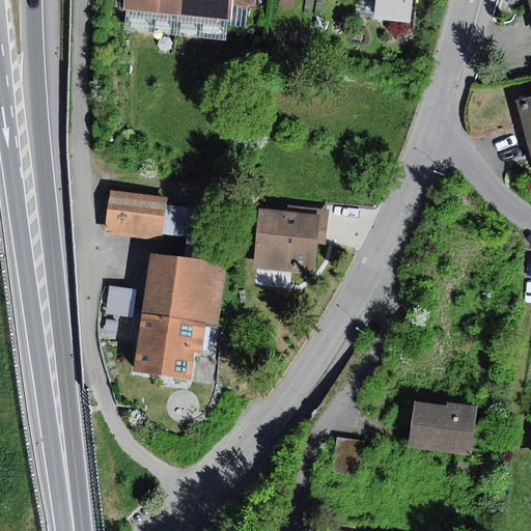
[(180,0),(124,0),(124,8),(128,8),(179,15),(180,0)]
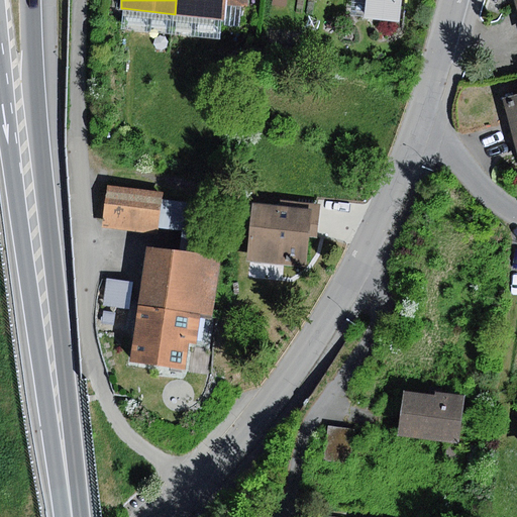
[(227,0),(176,0),(175,14),(221,19),(225,19),(226,6),(227,0)]
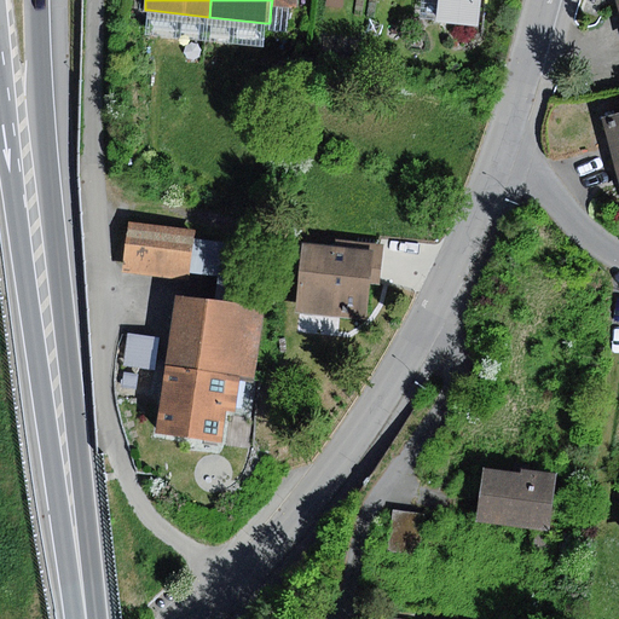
[(272,0),(271,7),(298,10),(298,0),(272,0)]
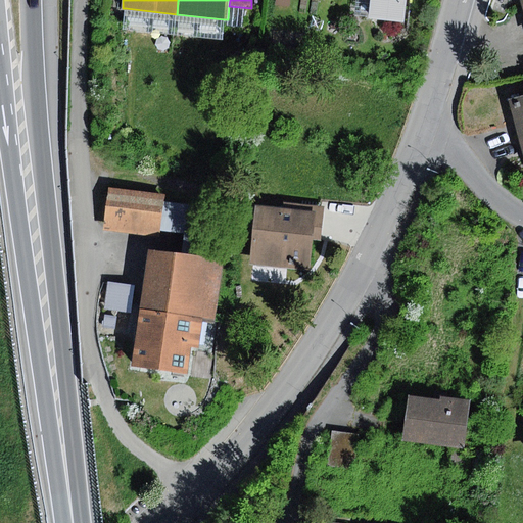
[(370,0),(355,0),(354,15),(369,17),(370,0)]
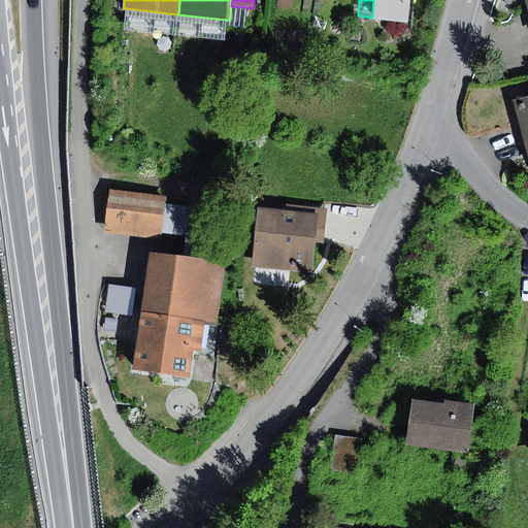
[(409,0),(373,0),(372,18),(408,22),(409,0)]
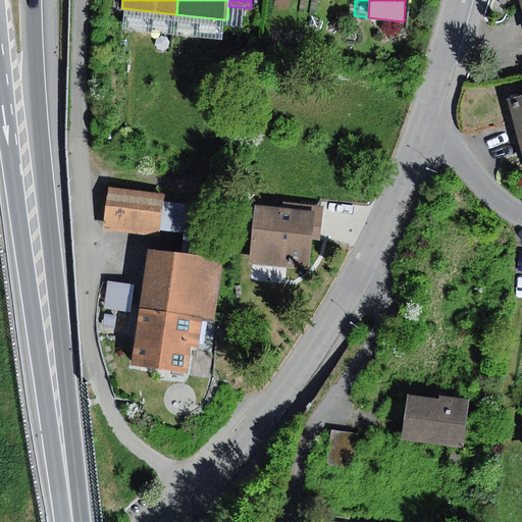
[(176,14),(125,8),(123,30),(174,36),(176,14)]
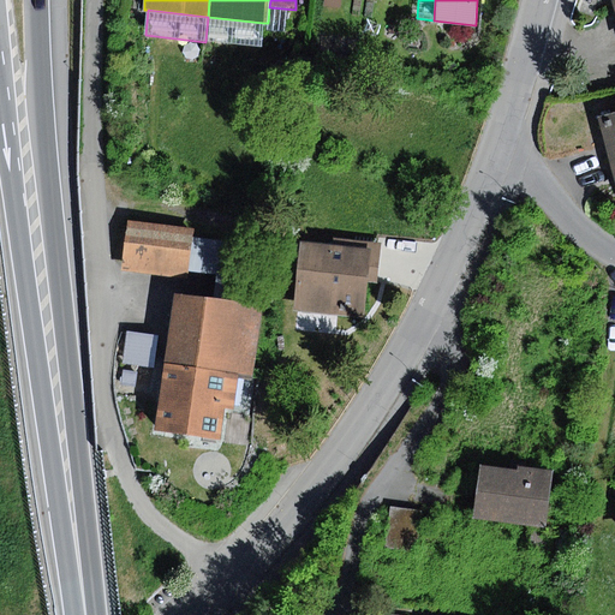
[(263,23),(208,17),(206,42),(261,47),(263,23)]
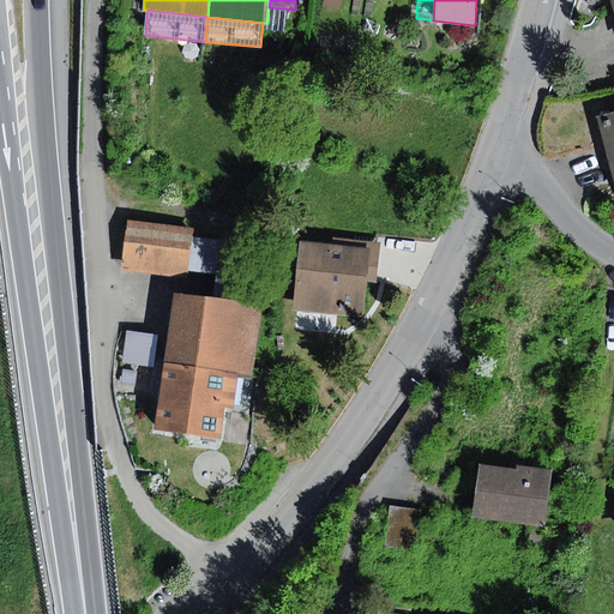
[(613,113),(599,118),(613,172),(613,113)]
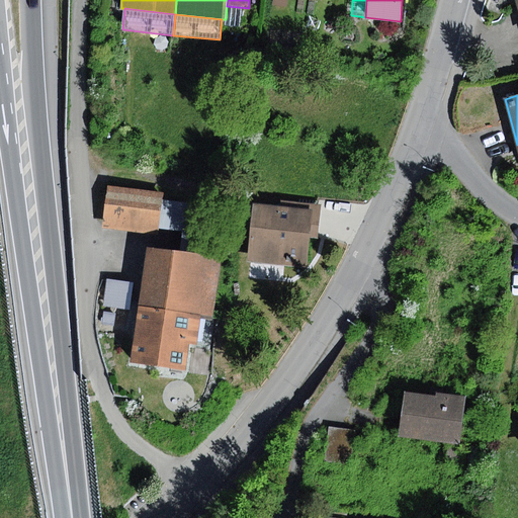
[(164,194),(107,187),(102,228),(159,234),(164,194)]
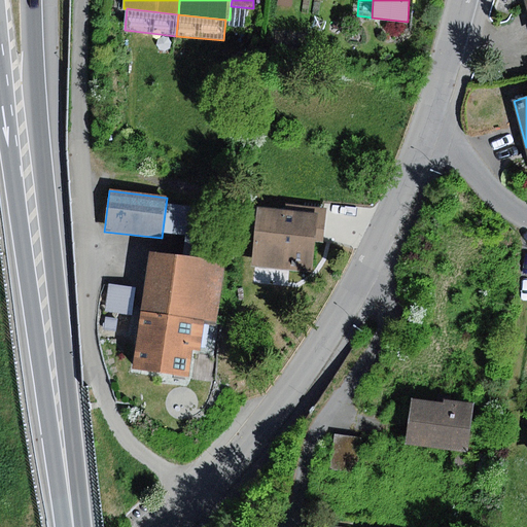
[(284,213),(257,211),(252,268),(312,274),(315,241),(324,242),(327,208),(285,204),(284,213)]
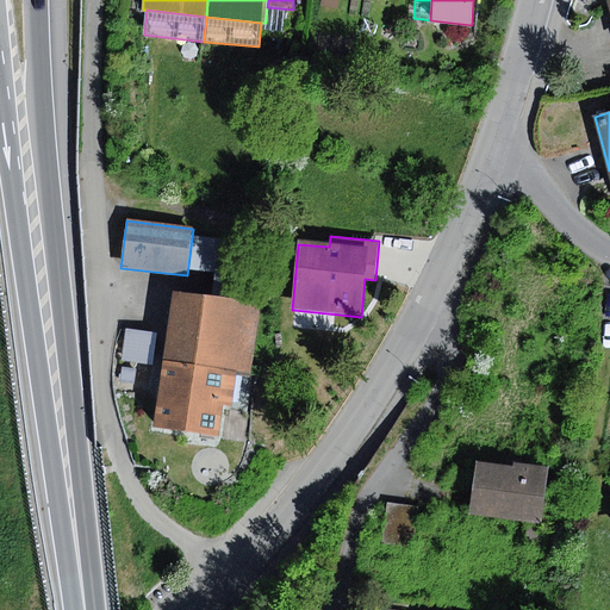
[(261,304),(173,292),(163,361),(234,372),(251,374),(261,304)]
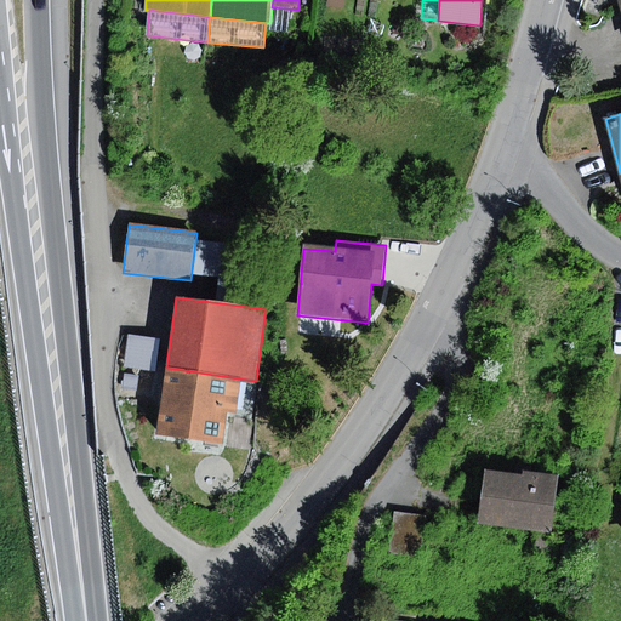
[(160,339),(130,335),(125,368),(157,371),(160,339)]
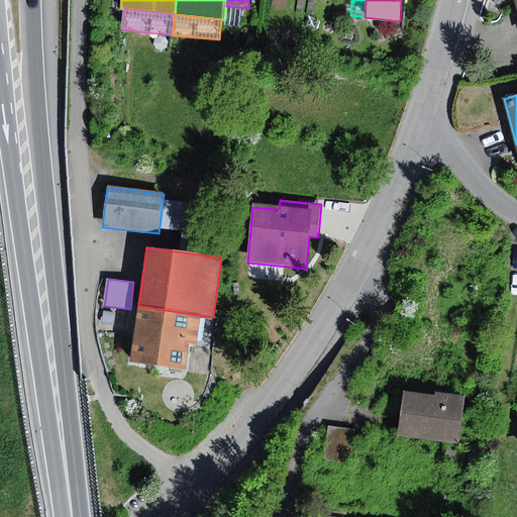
[(198,315),(138,306),(130,363),(185,371),(189,342),(195,342),(198,315)]
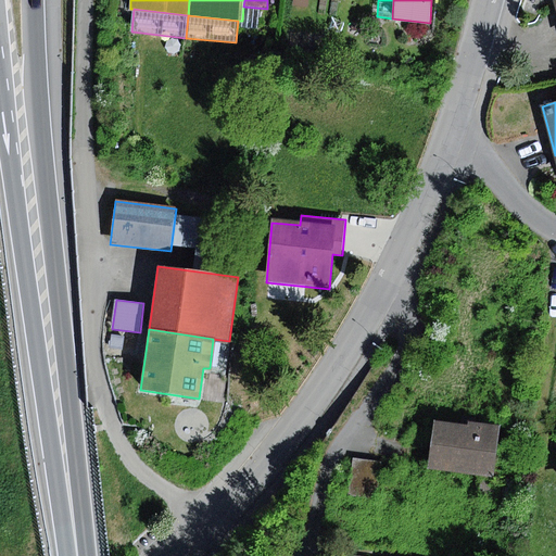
[(124,351),(125,337),(112,336),(110,349),(124,351)]
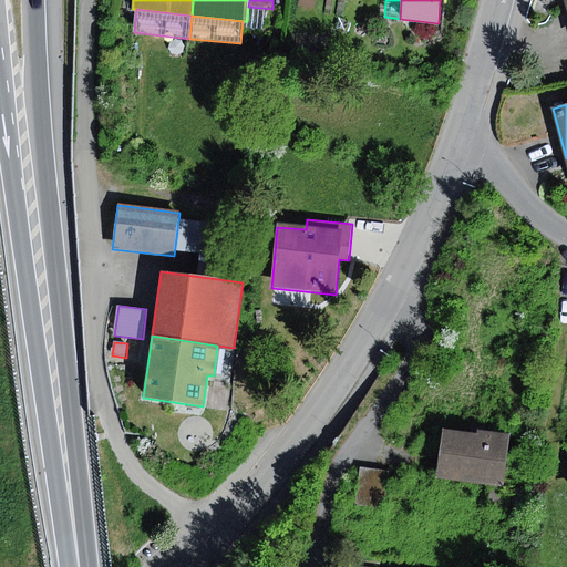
[(217,346),(214,375),(229,378),(234,348),(217,346)]
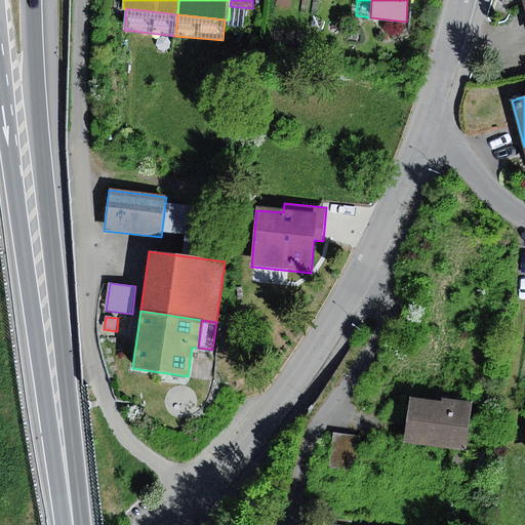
[(444,402),(411,398),(405,441),(452,448),(466,450),(472,403),(444,399),(444,402)]
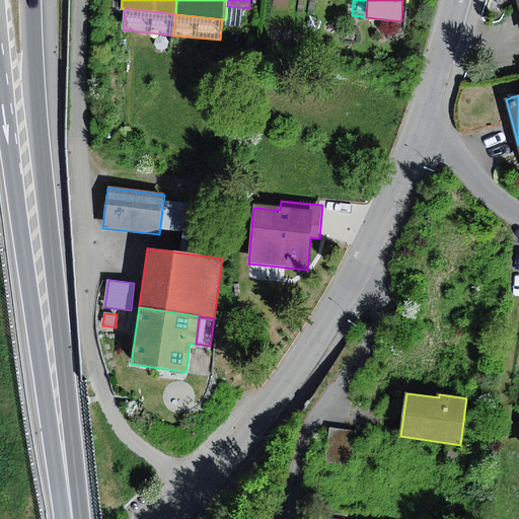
[(356,434),(330,430),(325,462),(351,465),(356,434)]
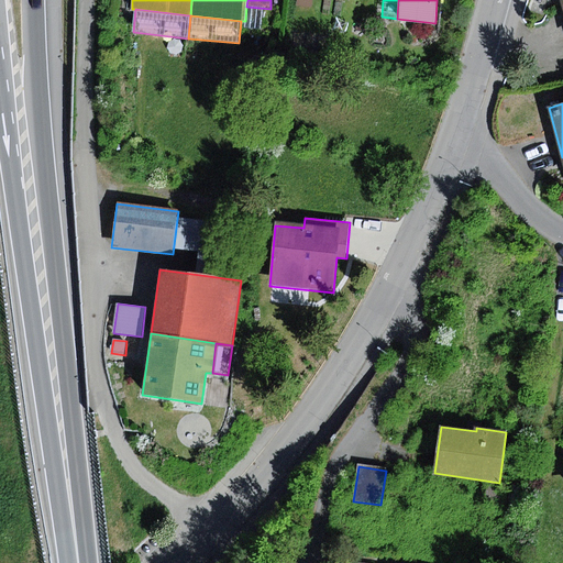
[(499,483),(485,481),(487,510),(501,509),(499,483)]
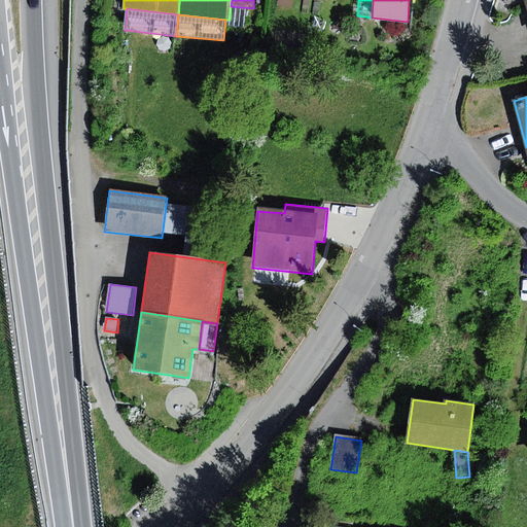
All buildings are outlined.
